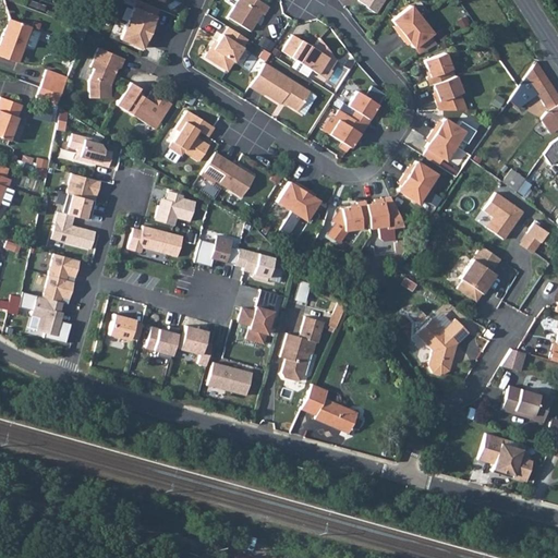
[(137,0),(132,0),(123,22),(148,32),(152,24),(148,23),(155,8),(137,0)]
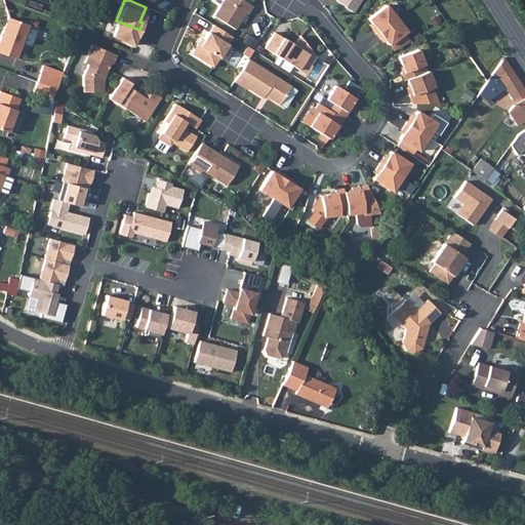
[(258,11),(240,0),(232,0),(219,21),(241,34),(246,26),(244,25),(249,16),(253,18),(258,11)]
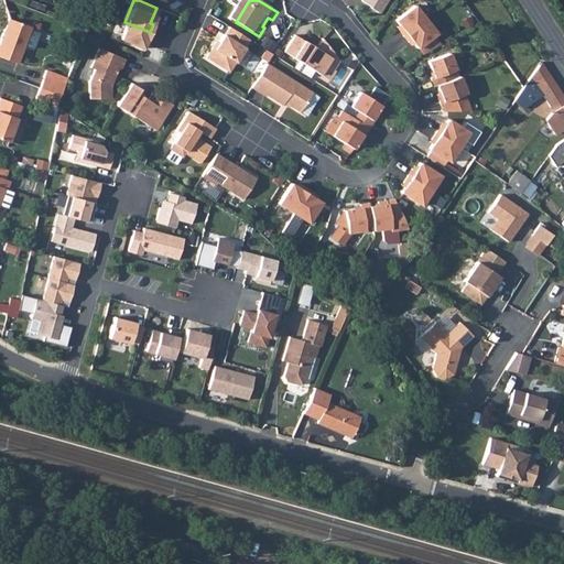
[(372,0),(369,6),(377,11),(377,12),(386,18),(397,0),(372,0)]
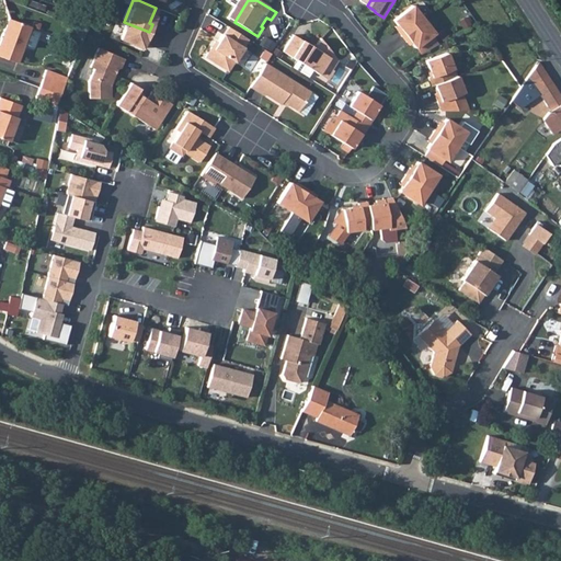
[(428,22),(419,10),(400,24),(405,32),(403,34),(408,39),(428,22)]
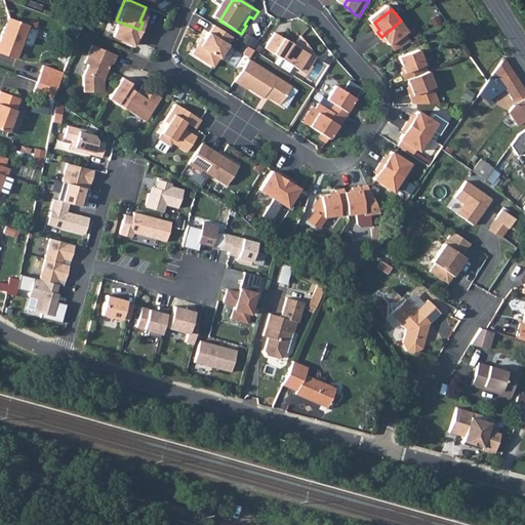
[(0,52),(16,59),(31,26),(10,17),(0,43),(0,52)]
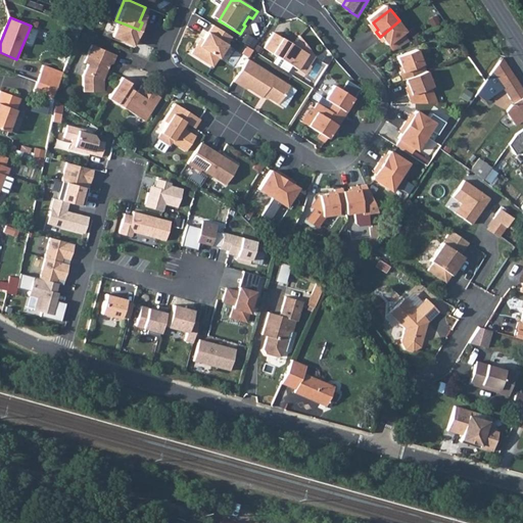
[(115,20),(109,35),(130,44),(133,36),(136,37),(139,30),(115,20)]
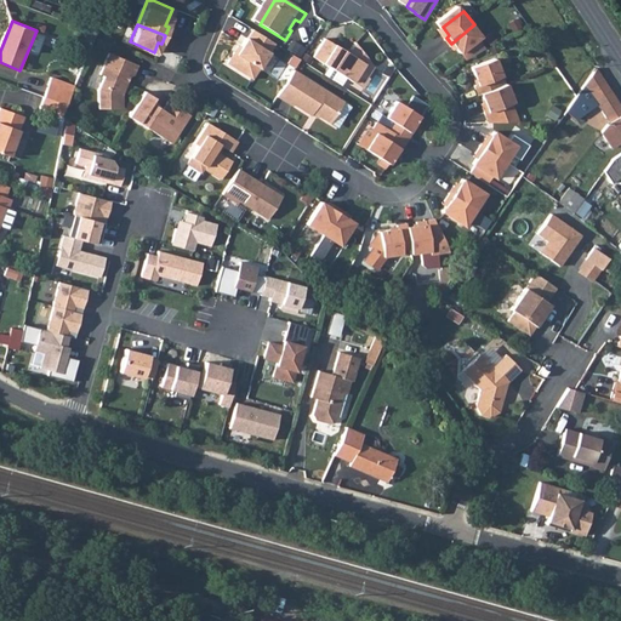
[(467,57),(488,41),(474,24),(451,44),(459,51),(461,50),(467,57)]
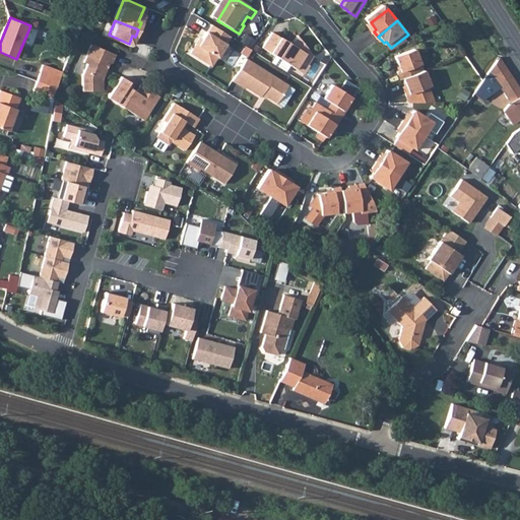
[(196,58),(217,71),(236,42),(218,29),(213,38),(212,37),(204,50),(202,49),(196,58)]
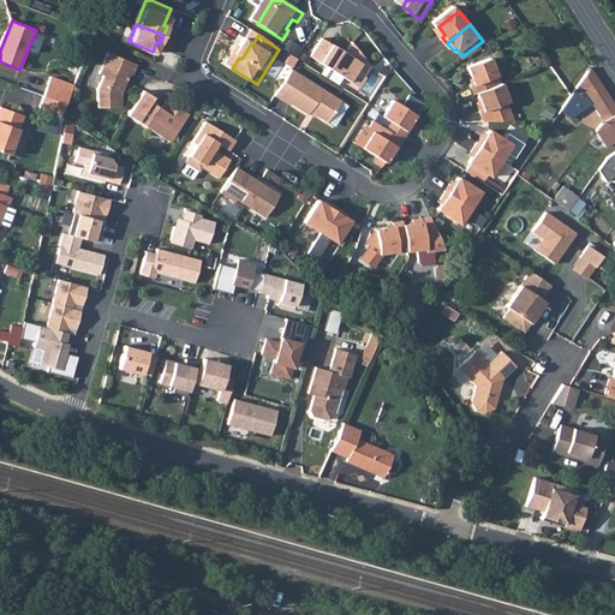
[(350,83),(357,87),(363,77),(371,81),(377,71),(358,47),(352,58),(328,43),(317,61),(334,72),(328,79),(345,90),(350,83)]
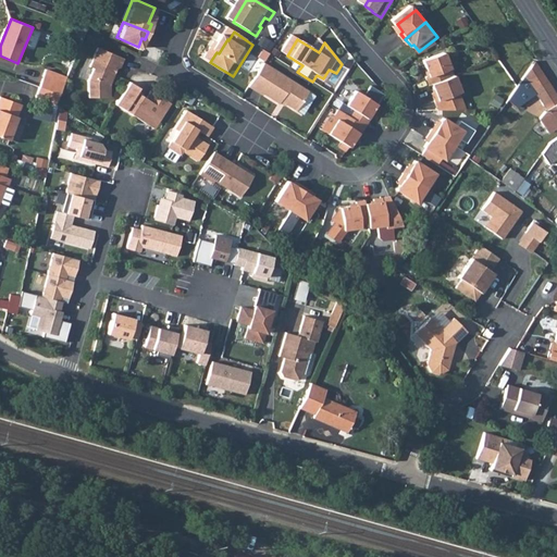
[(108,96),(107,84),(114,67),(118,66),(122,58),(96,46),(88,64),(91,66),(87,77),(86,95),(108,96)]
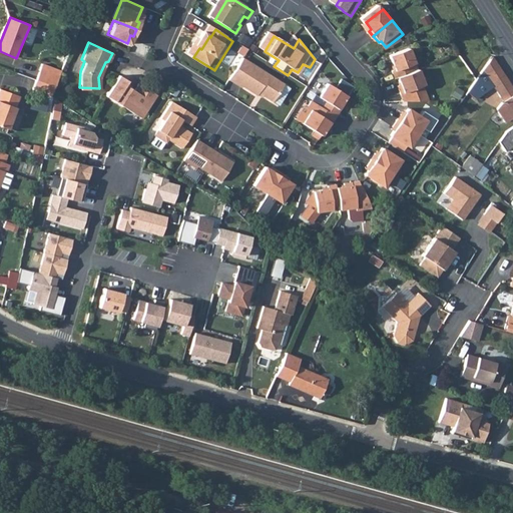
[(396,73),(400,80),(404,79),(418,72),(416,66),(419,65),(412,49),(394,57),(400,71),(396,73)]
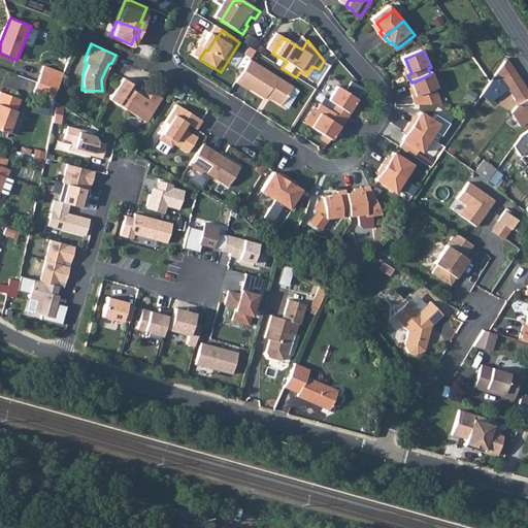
[(527,100),(527,88),(508,59),(480,101),(484,104),(487,101),(491,105),(509,89),(521,105),(527,100)]
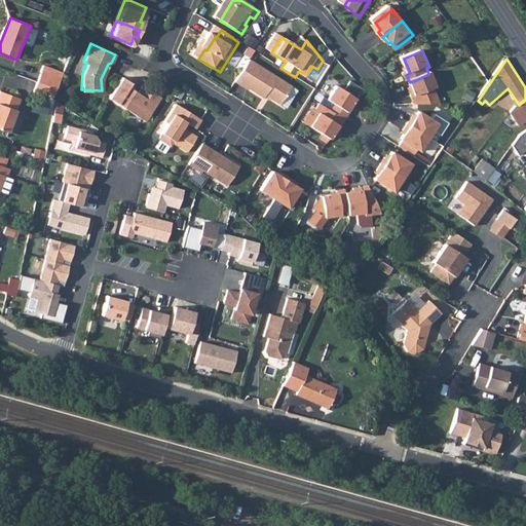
[(287,109),(298,90),(255,64),(240,86),(254,95),(255,92),(270,103),(271,100),(287,109)]
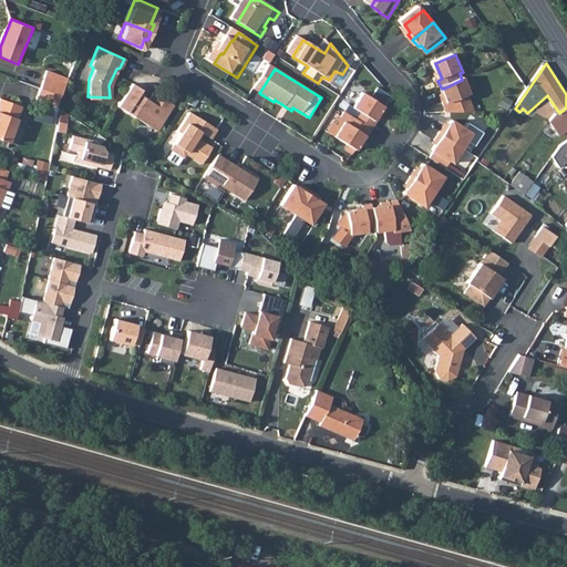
[(64,98),(69,84),(48,76),(43,89),(64,98)]
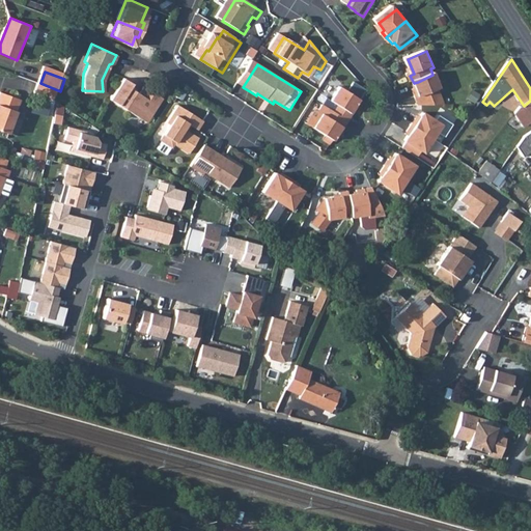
[(416,91),(423,107),(449,107),(442,90),(444,89),(437,74),(432,75),(418,82),(421,89),(416,91)]
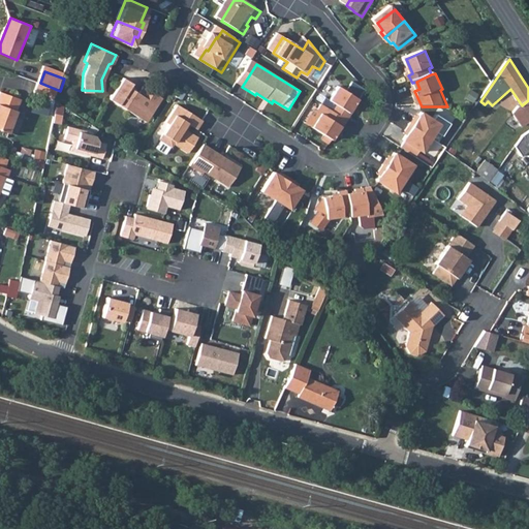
[(119,89),(112,101),(145,122),(147,118),(153,116),(157,119),(167,102),(149,91),(145,98),(135,92),(137,88),(124,81),(119,89)]
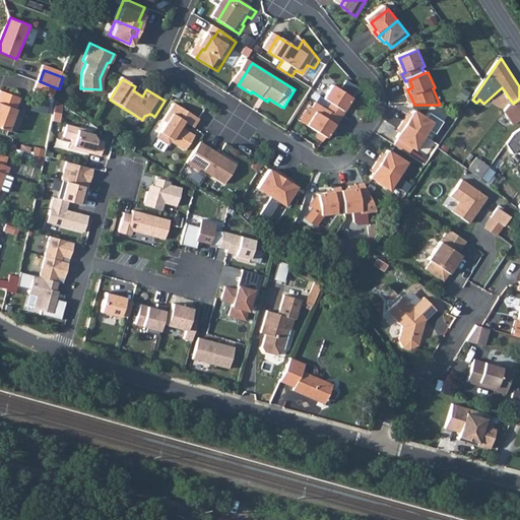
[(58,92),(59,89),(40,81),(37,90),(56,99),(58,92)]
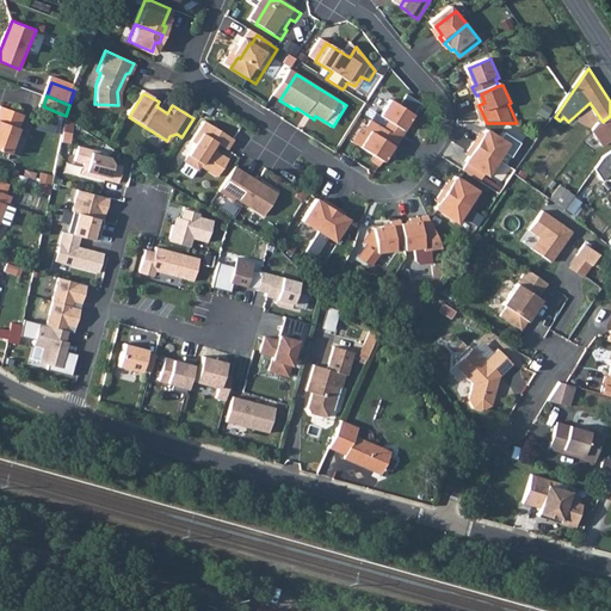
[(387,121),(395,125),(390,133),(407,143),(412,135),(411,134),(420,118),(397,104),(387,121)]
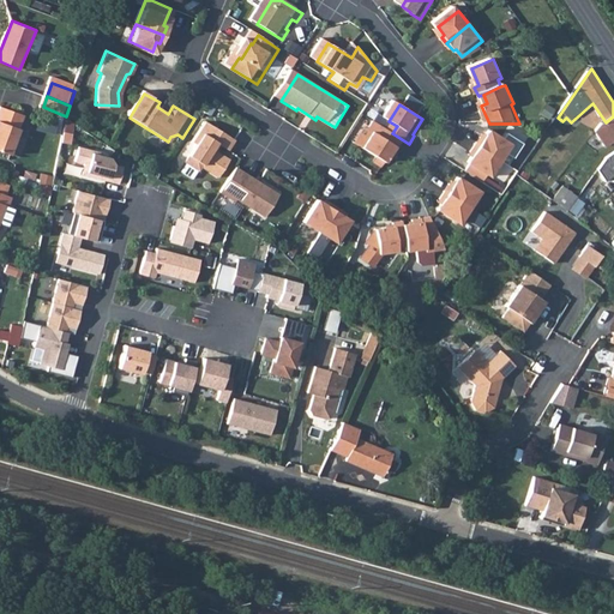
[(0,150),(7,154),(23,115),(0,106),(0,150)]
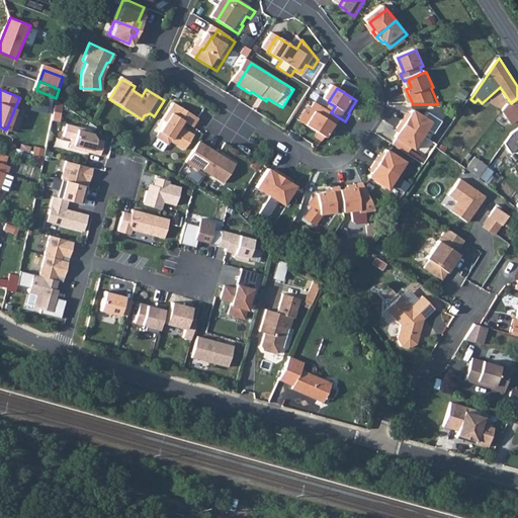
[(35,109),(50,113),(53,103),(38,100),(35,109)]
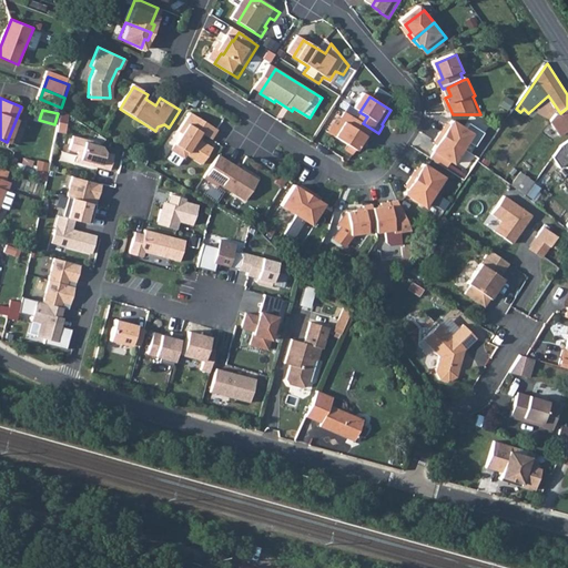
[(363,123),(351,117),(346,123),(351,125),(341,141),(363,154),(372,140),(374,141),(378,133),(363,123)]
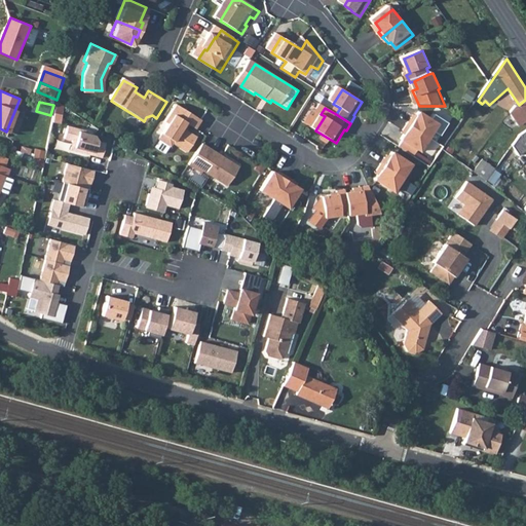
[(165,144),(177,151),(179,148),(193,157),(203,142),(189,133),(192,127),(202,134),(208,124),(183,109),(172,126),(175,128),(165,144)]
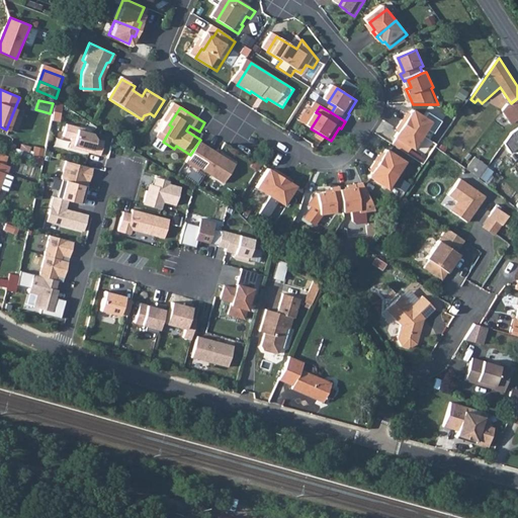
[(408,117),(404,124),(425,138),(434,124),(415,112),(411,119),(408,117)]
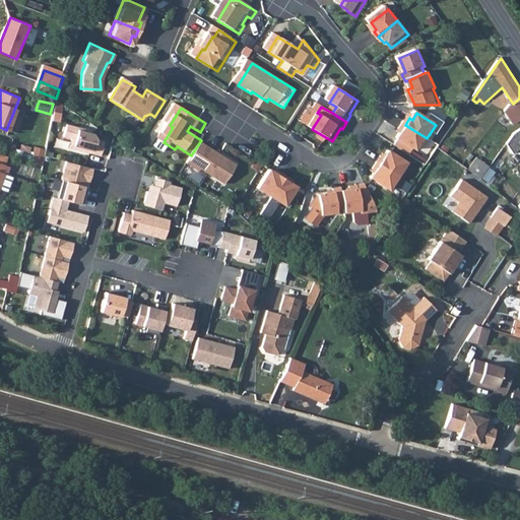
[(150,114),(144,116),(142,120),(150,125),(154,117),(150,114)]
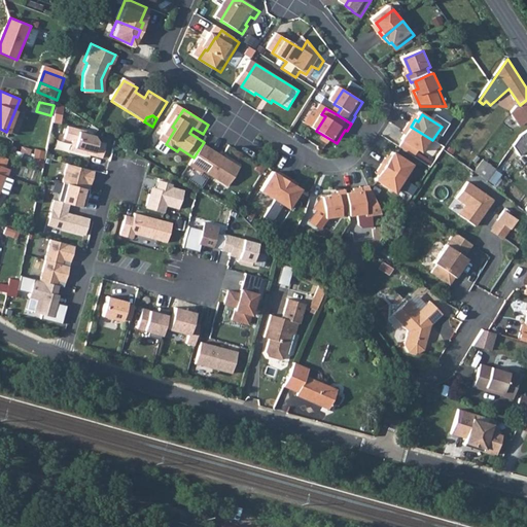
[(71,144),(102,153),(106,138),(98,136),(95,130),(85,127),(86,125),(68,119),(65,132),(73,134),(71,144)]
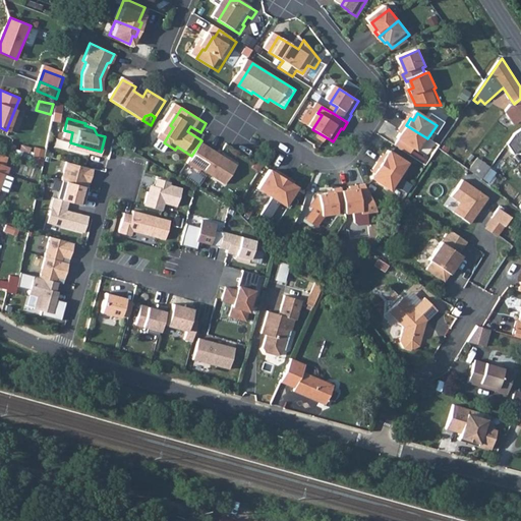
[(416,151),(418,152),(427,138),(406,125),(402,131),(405,132),(400,140),(402,141),(416,151)]
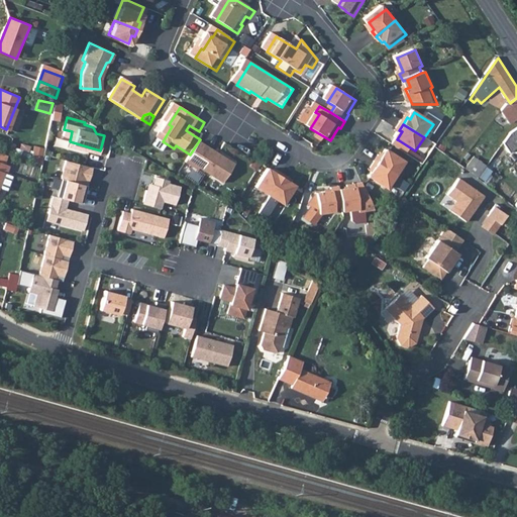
[(413,149),(399,140),(394,146),(409,157),(413,149)]
